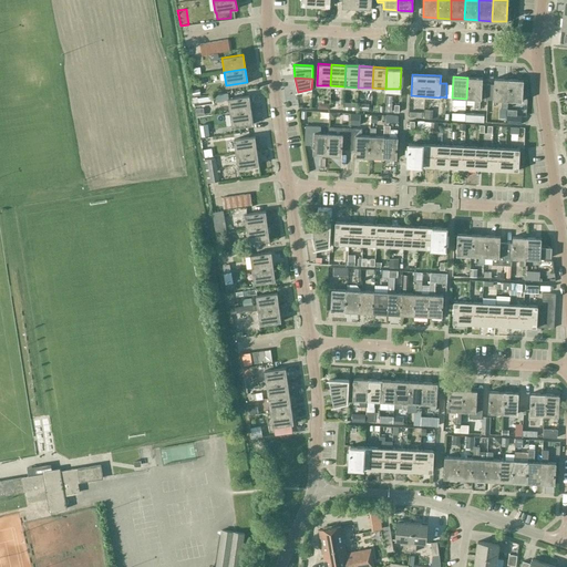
[(487,100),(487,96),(487,91),(487,84),(482,83),(482,78),(467,78),(466,99),(475,99),(474,107),(480,107),(481,99),(487,100)]
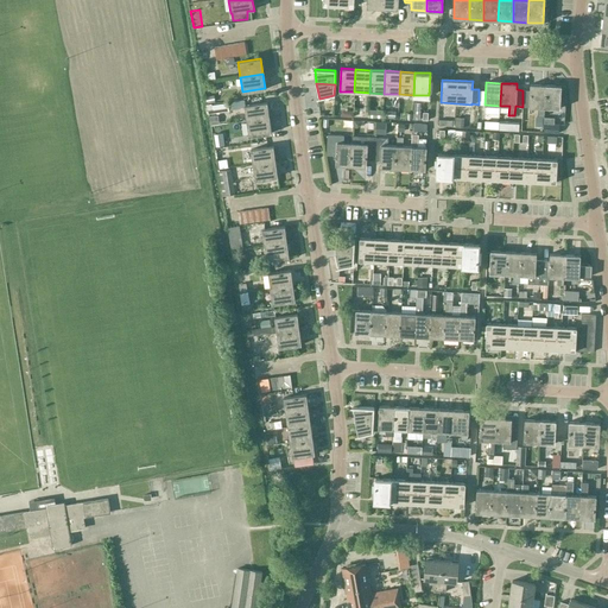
[(529,97),(523,97),(523,103),(529,103),(529,107),(538,107),(537,116),(544,116),(544,108),(559,108),(561,86),(530,84),(529,97)]
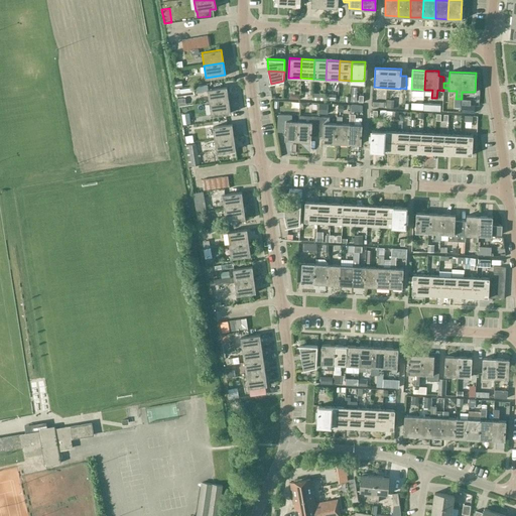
[(189,91),(180,88),(177,94),(186,98),(189,91)]
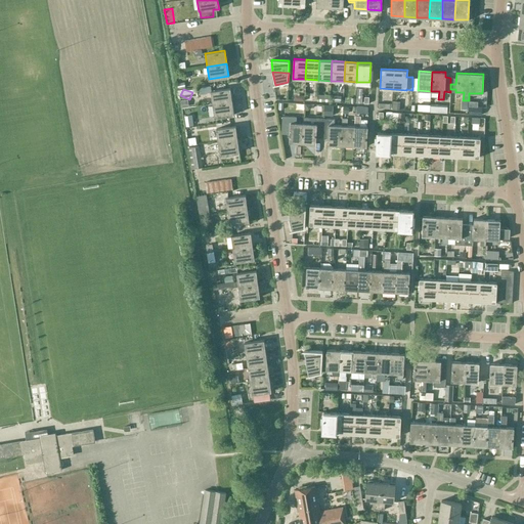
[(212,104),(231,101),(230,89),(211,91),(212,104)]
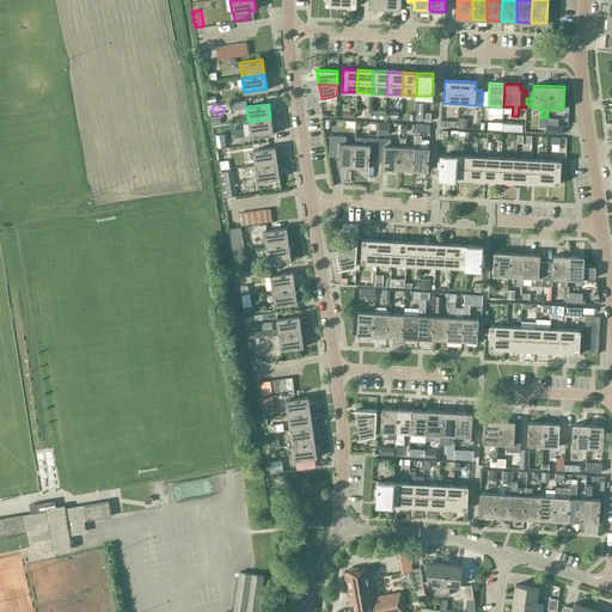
[(356,108),(341,106),(341,115),(356,116),(356,108)]
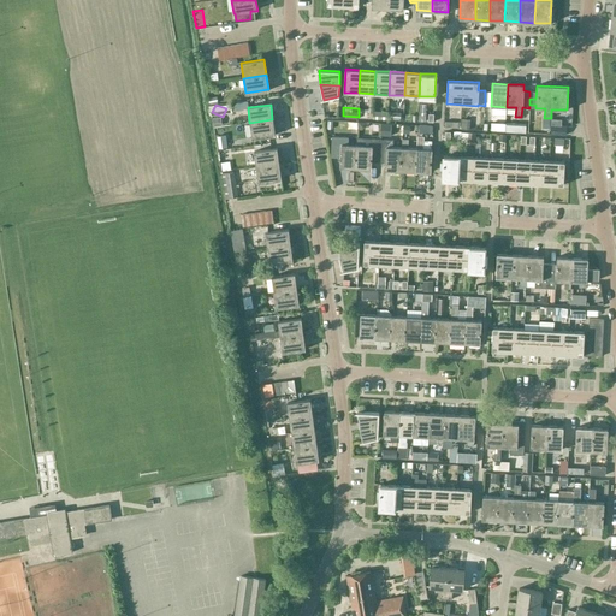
[(274,135),(272,119),(249,123),(252,138),(274,135)]
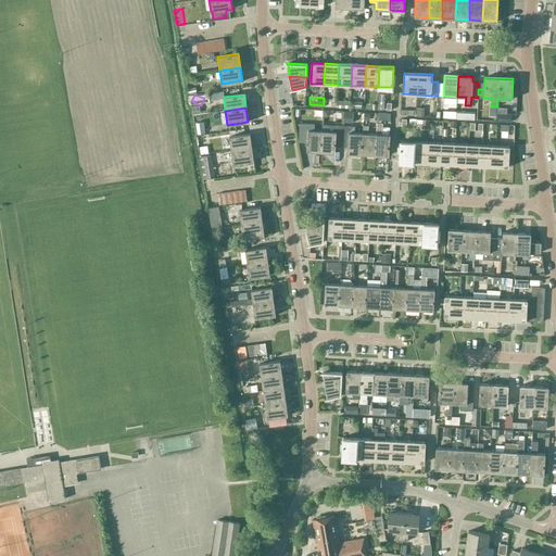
[(510,122),(510,114),(497,113),(496,121),(510,122)]
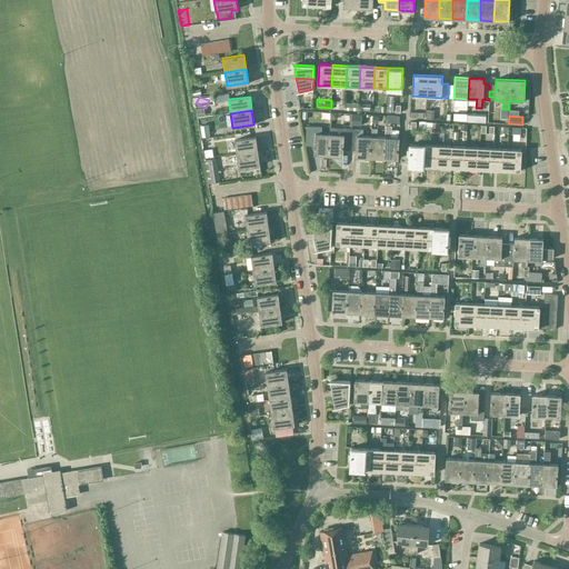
[(328,156),(329,127),(328,127),(328,133),(321,133),(321,127),(307,126),(306,146),(315,146),(313,155),(328,156)]
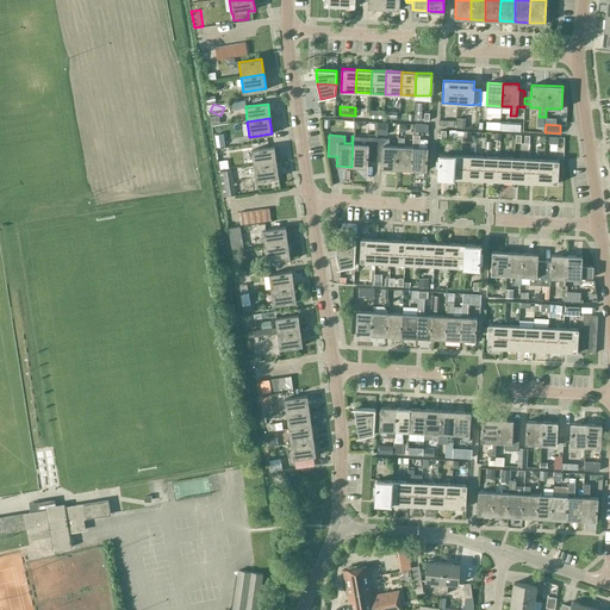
[(367,160),(374,161),(375,137),(367,137),(367,144),(358,144),(358,137),(353,136),(352,167),(367,167),(367,160)]
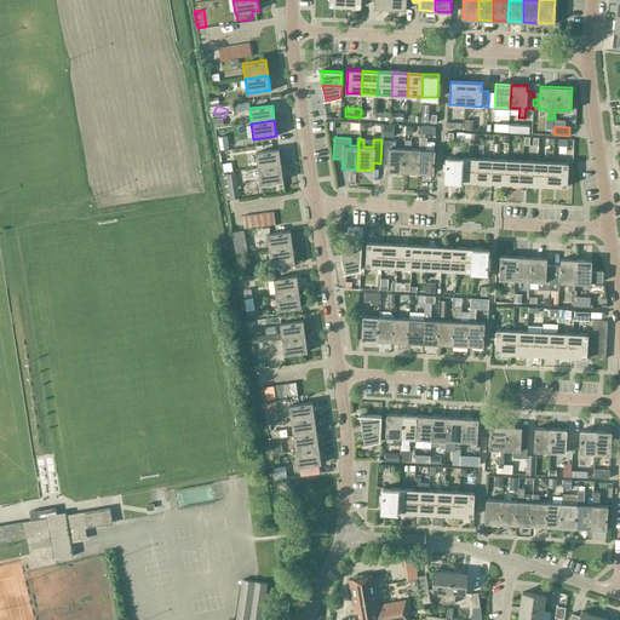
[(386,171),(402,172),(403,148),(396,148),(396,141),(382,139),(380,164),(388,164),(386,171)]
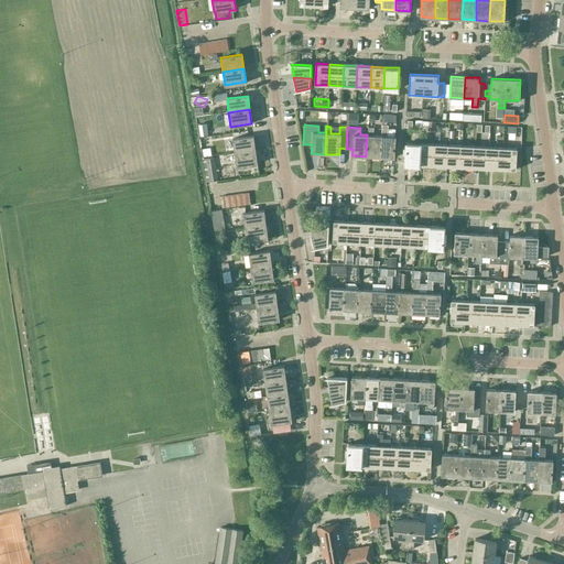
[(380,156),(381,136),(373,136),(375,127),(368,127),(368,134),(367,134),(366,156),(380,156)]
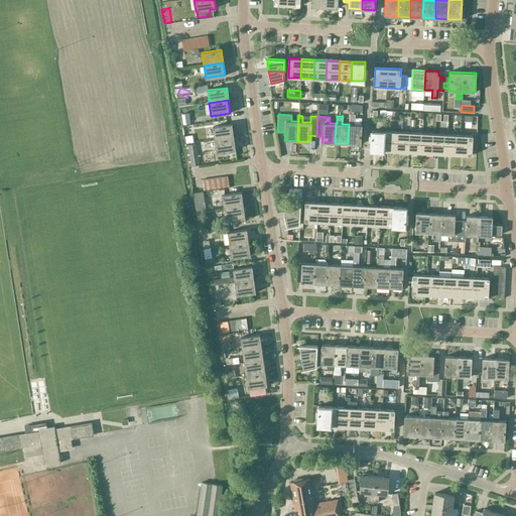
[(215,140),(234,137),(232,124),(213,127),(215,140)]
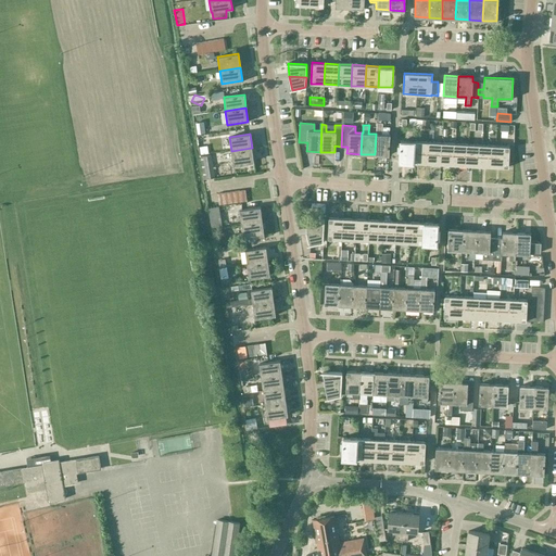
[(390,135),(376,134),(375,154),(389,155),(390,135)]
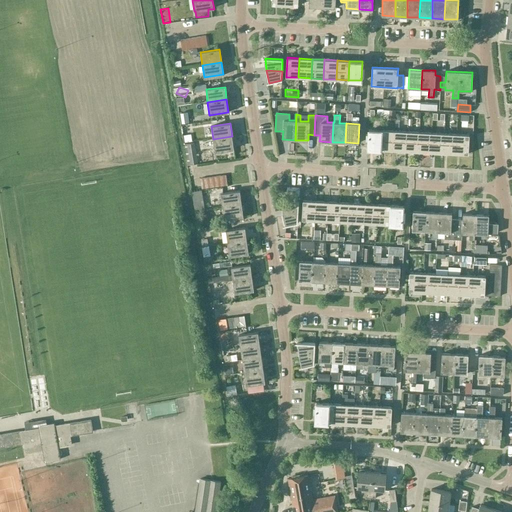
[(380,149),(381,130),(368,129),(367,149),(380,149)]
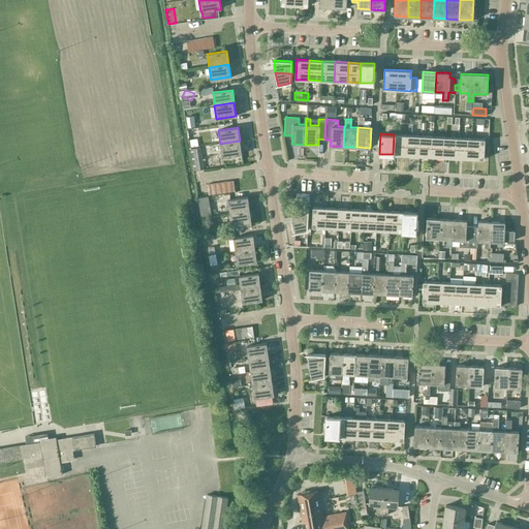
[(406,155),(407,135),(394,134),(393,154),(406,155)]
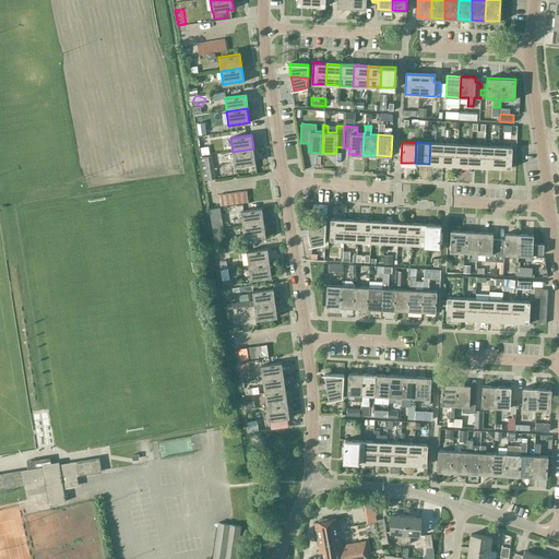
[(442,165),(443,143),(430,143),(429,164),(442,165)]
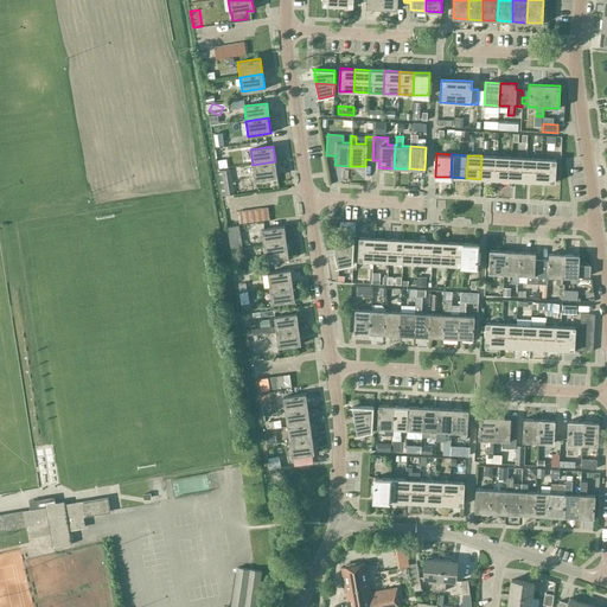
[(496,179),(497,157),(481,155),(480,179),(496,179)]
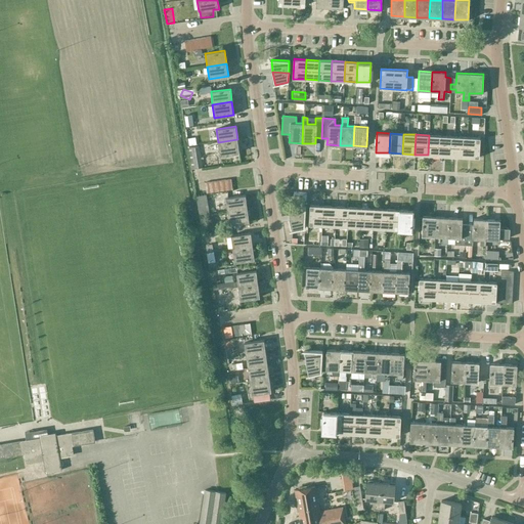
[(440,156),(441,136),(429,135),(428,155),(440,156)]
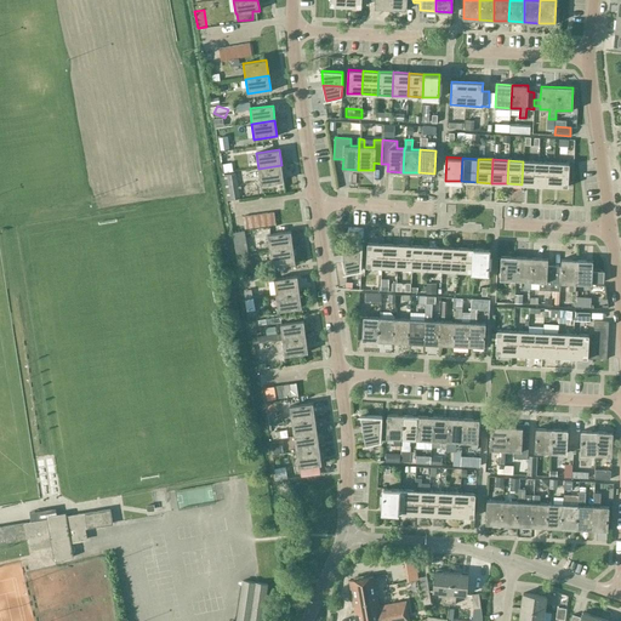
[(536,186),(537,161),(523,161),(522,184),(536,186)]
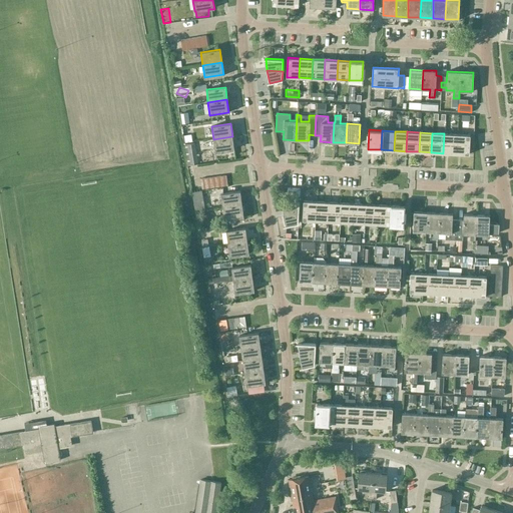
[(456,153),(457,134),(444,133),(443,153),(456,153)]
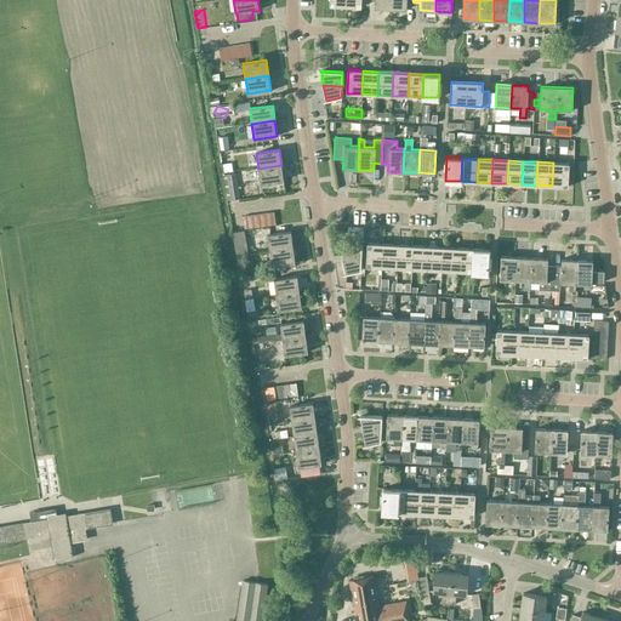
[(569,164),(553,163),(552,186),(568,187),(569,164)]
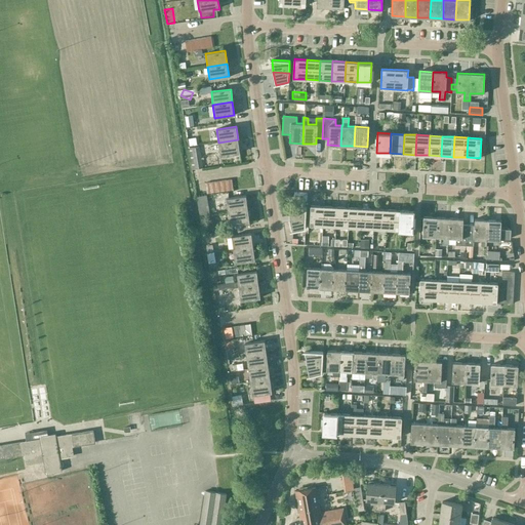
[(240,153),(238,139),(218,143),(219,156),(240,153)]
